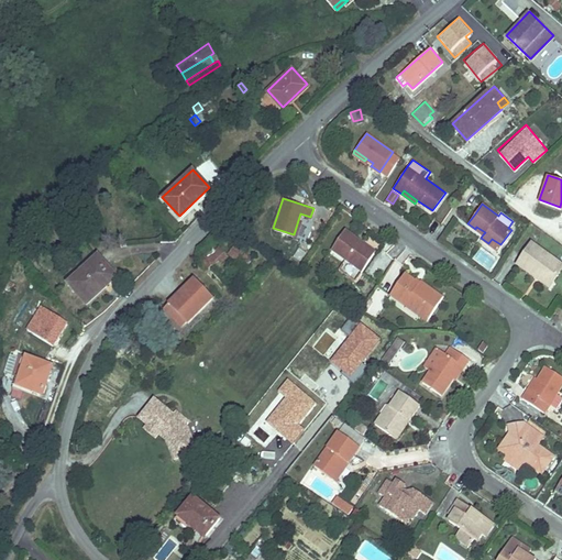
[(246,215),(239,223),(243,228),(251,219),(246,215)]
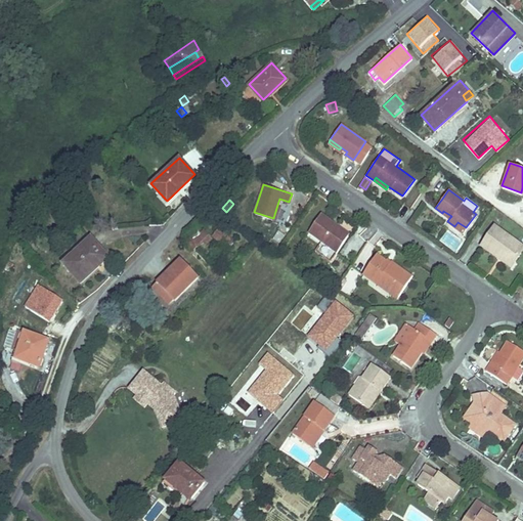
[(339,225),(321,213),(308,231),(337,251),(349,232),(339,225)]
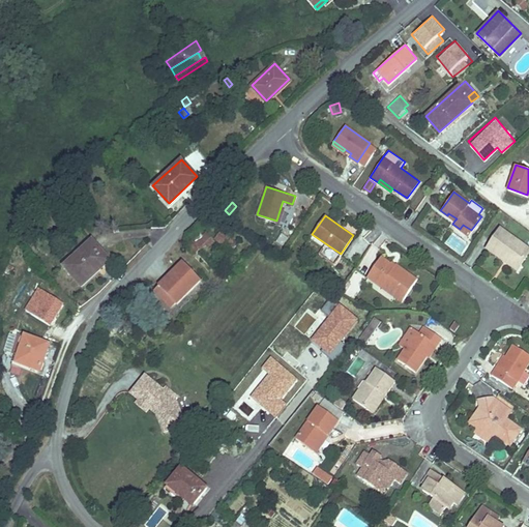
[(357,229),(347,222),(343,228),(353,235),(354,235),(357,229)]
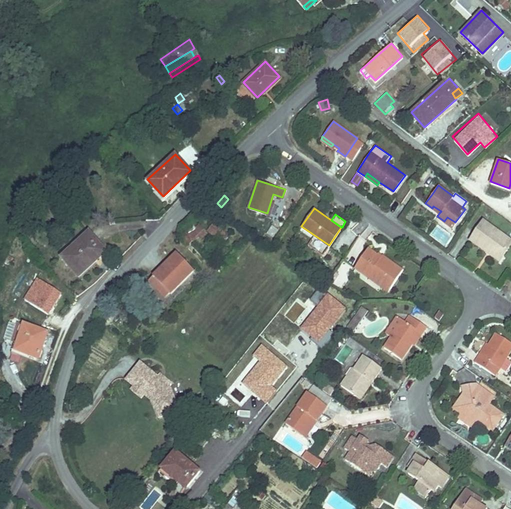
[(444,221),(452,227),(455,222),(447,217),(444,221)]
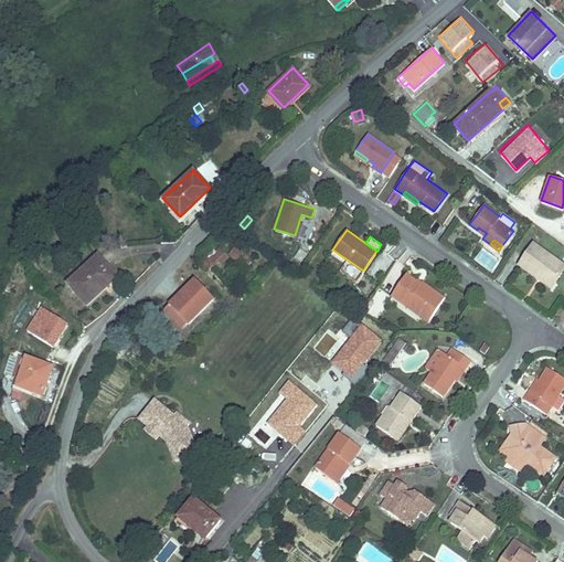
[(554,282),(563,267),(563,265),(533,243),(519,264),(535,275),(538,271),(554,282)]
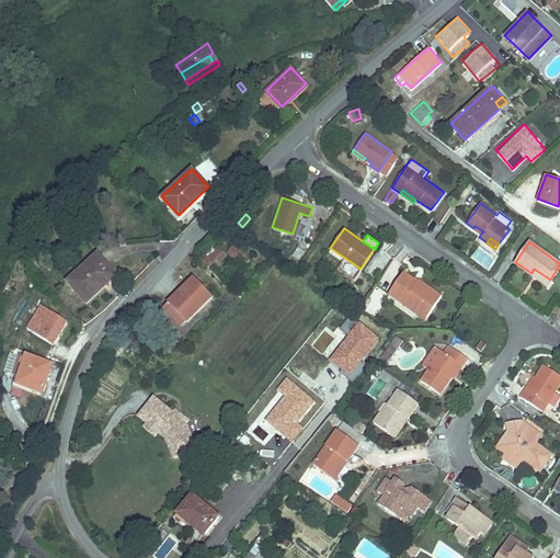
[(217,258),(219,261),(227,253),(218,243),(214,247),(210,243),(201,252),(204,257),(202,259),(206,264),(209,261),(216,257),(217,258)]
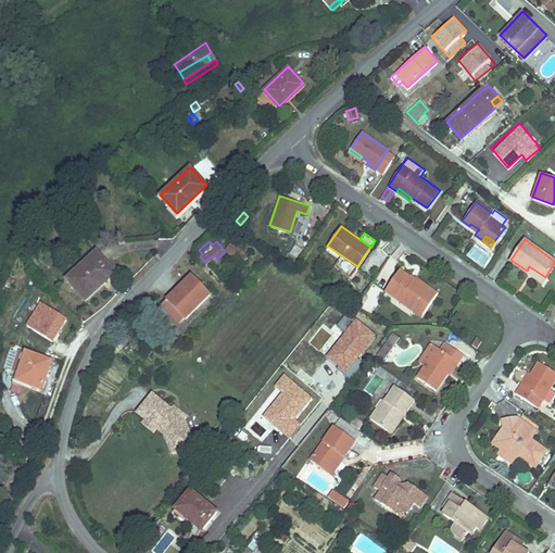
[(225,248),(242,262),(248,254),(230,241),(225,248)]
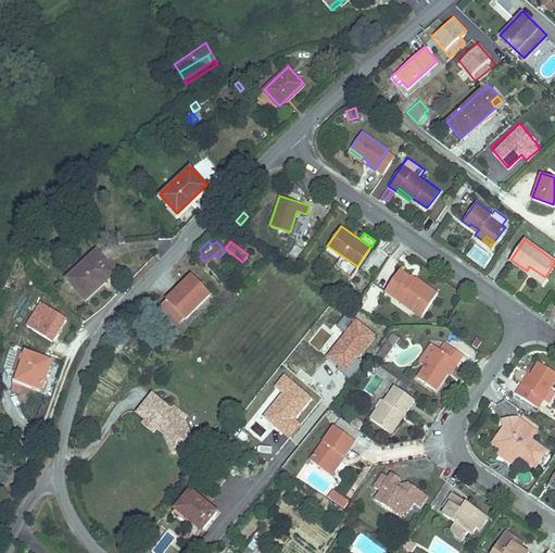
[(293,242),(288,252),(297,256),(302,246),(293,242)]
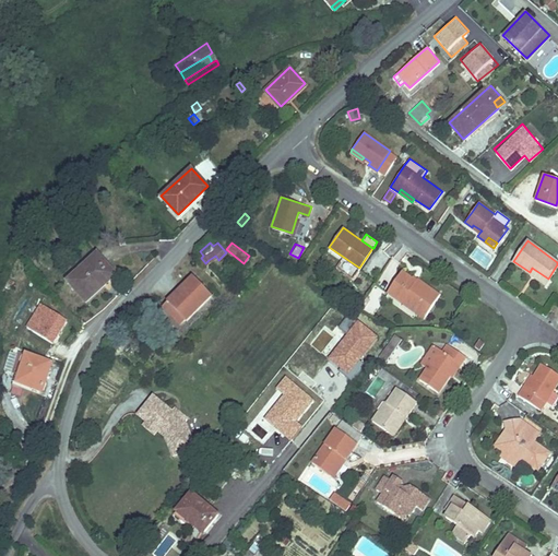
[(108,280),(116,273),(97,252),(67,280),(85,300),(105,282),(104,281),(107,279),(108,280)]
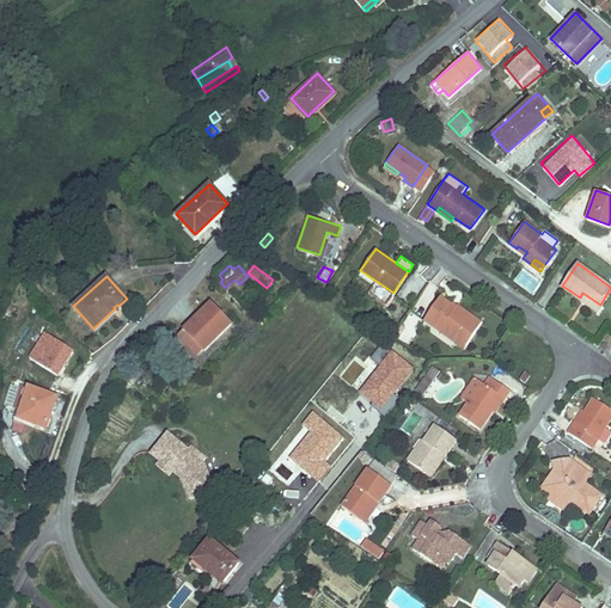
[(597,309),(600,305),(582,293),(580,298),(597,309)]
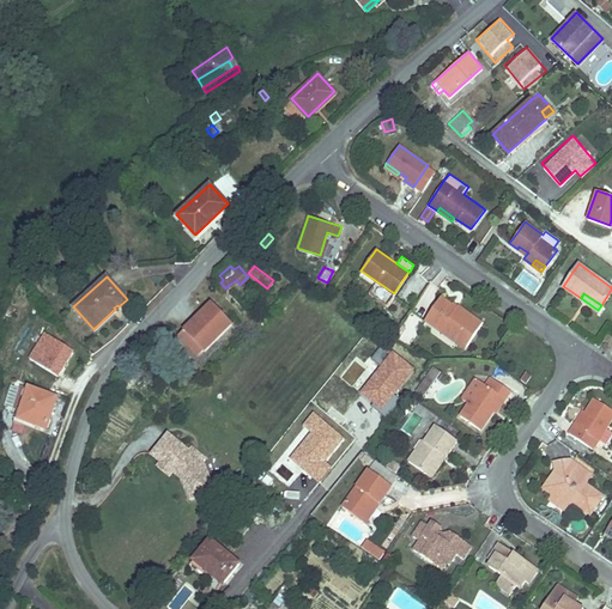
[(443,328),(466,343),(482,322),(458,305),(456,308),(441,297),(425,320),(441,330),(443,328)]
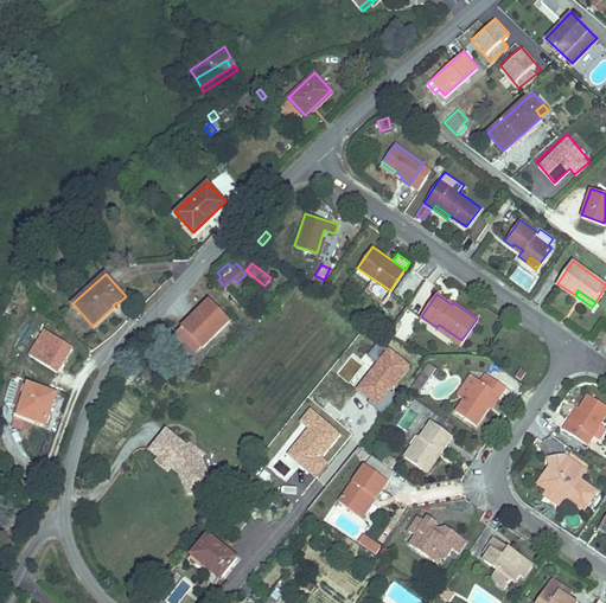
[(201,345),(229,318),(210,297),(182,325),(201,345)]
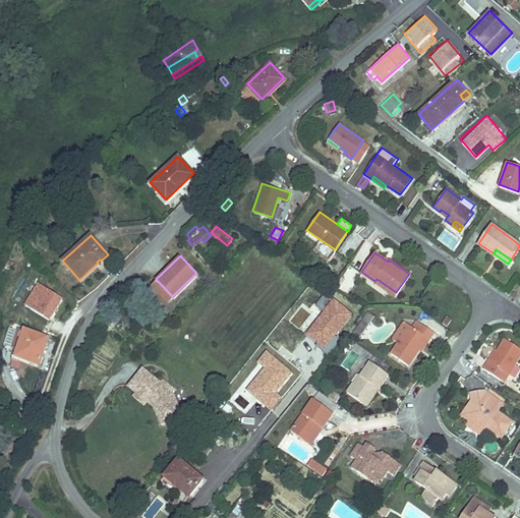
[(9,273),(12,265),(10,264),(12,260),(6,257),(1,269),(9,273)]
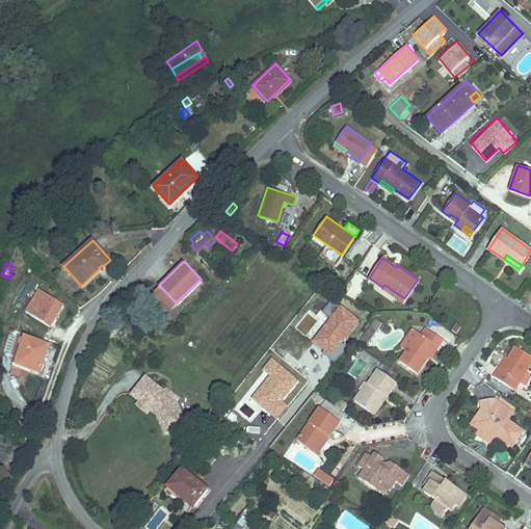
[(341,288),(347,280),(341,275),(336,284),(341,288)]
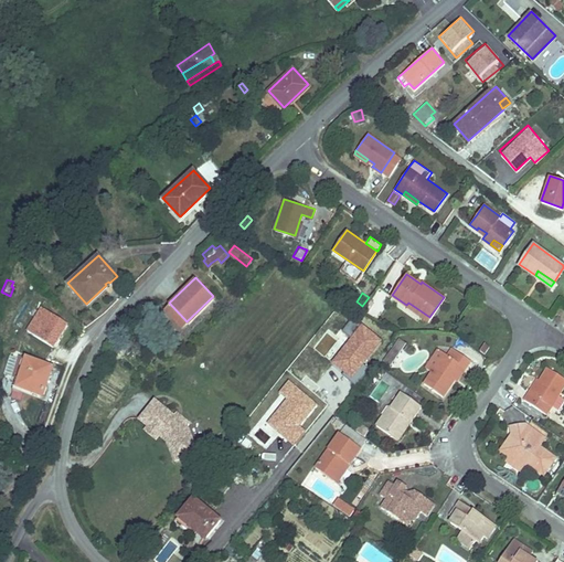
[(187,321),(169,303),(165,307),(182,326),(187,321)]
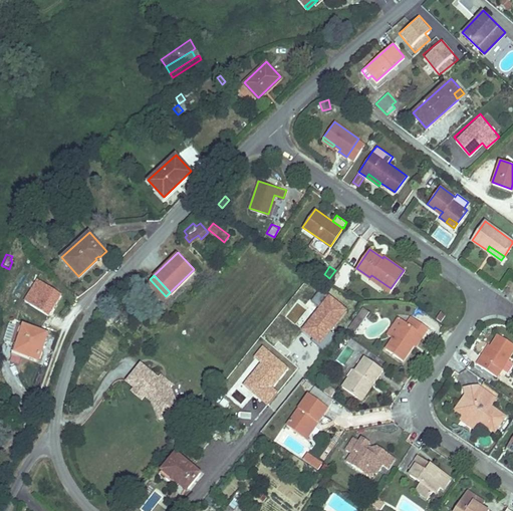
[(369,277),(390,290),(391,288),(371,275),(369,277)]
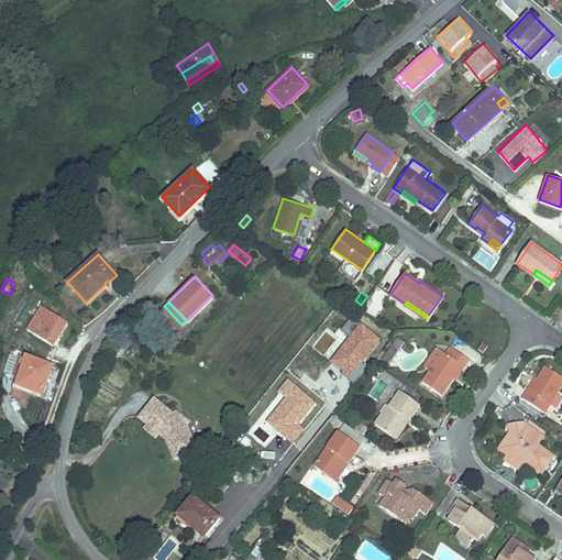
[(54,343),(67,318),(37,303),(25,329),(54,343)]
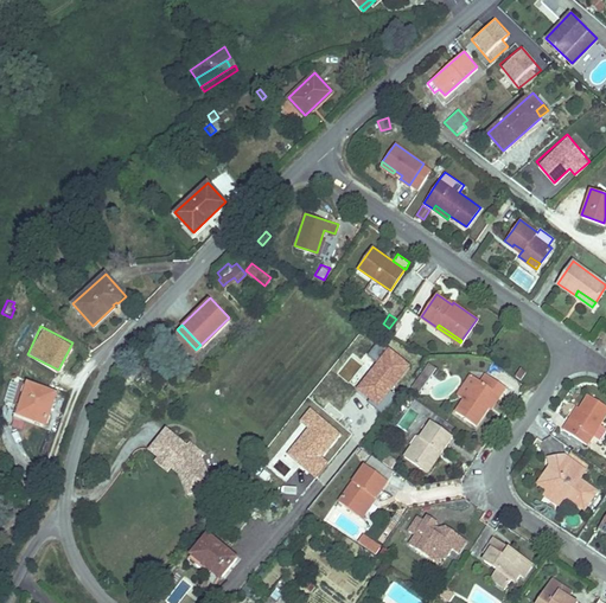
[(390,389),(408,361),(372,339),(361,358),(351,351),(335,376),(386,409),(396,392),(390,389)]
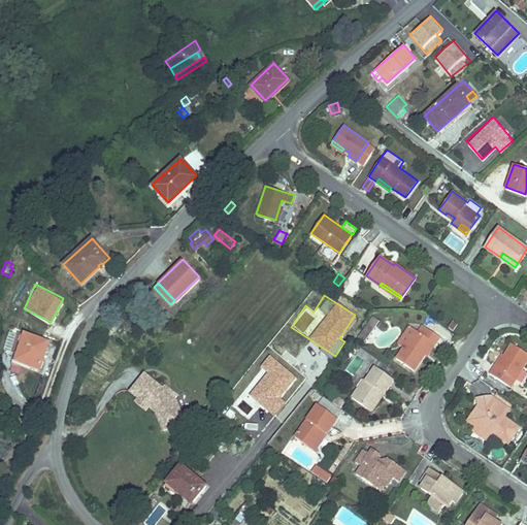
[(452,328),(457,322),(453,319),(448,326),(452,328)]
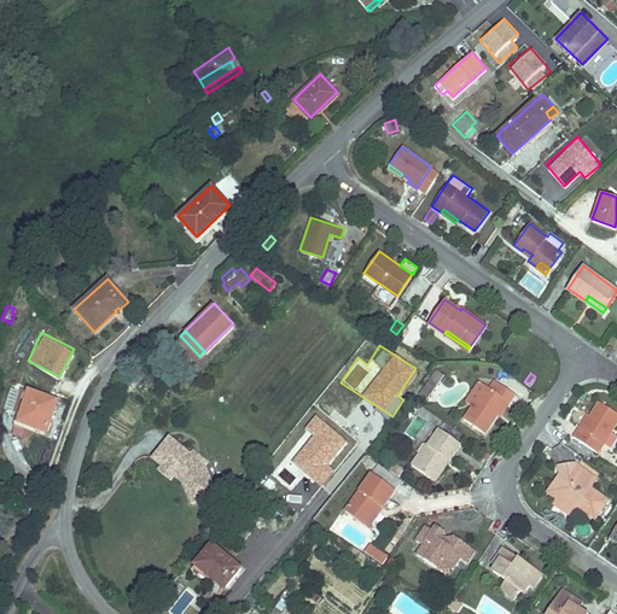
[(127,389),(135,378),(131,374),(122,385),(127,389)]
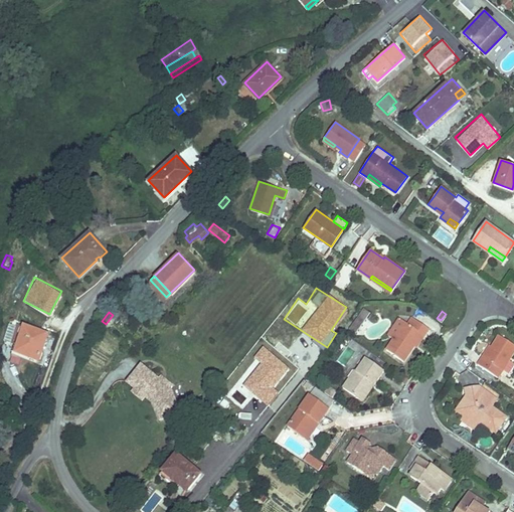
[(358,328),(364,319),(359,315),(352,324),(358,328)]
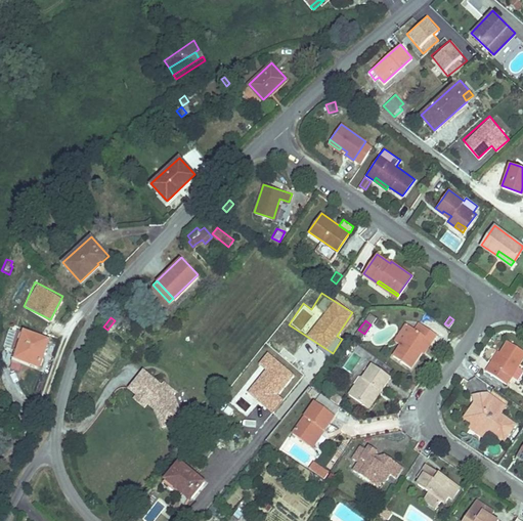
[(392,354),(409,365),(421,350),(429,339),(431,340),(436,333),(419,321),(415,328),(411,326),(400,343),(392,354)]
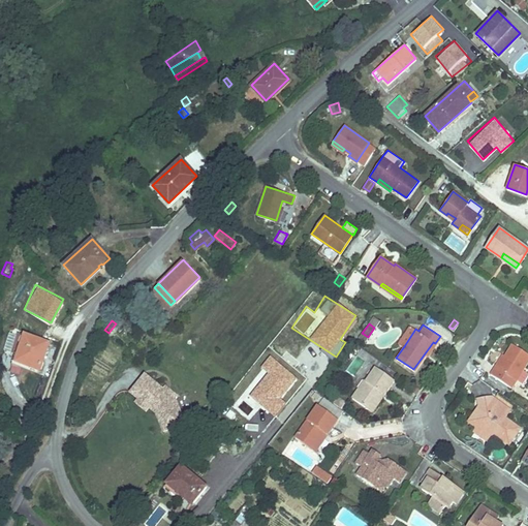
[(404,346),(415,329),(409,326),(398,342),(404,346)]
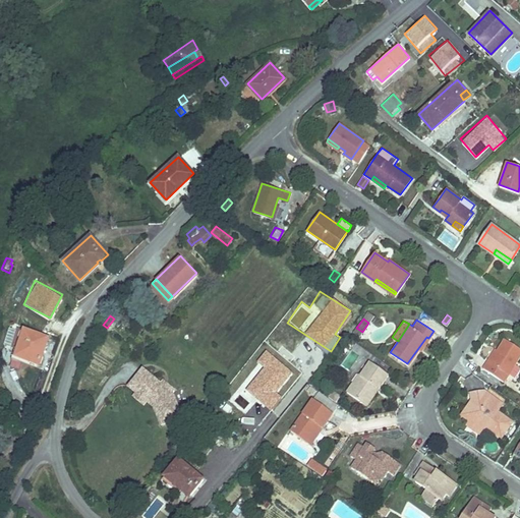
[(24,347),(31,330),(23,328),(18,345),(24,347)]
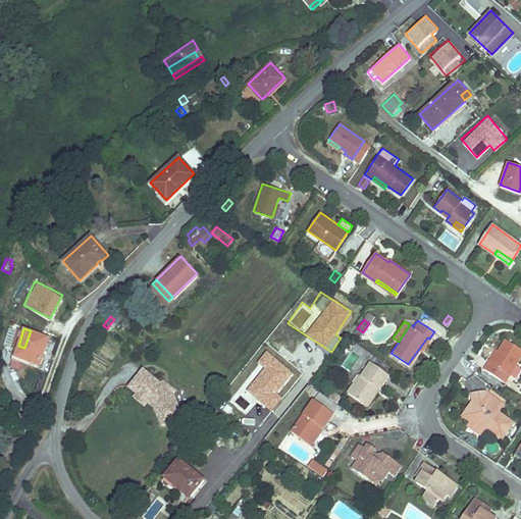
[(360,336),(363,332),(357,328),(354,332),(360,336)]
